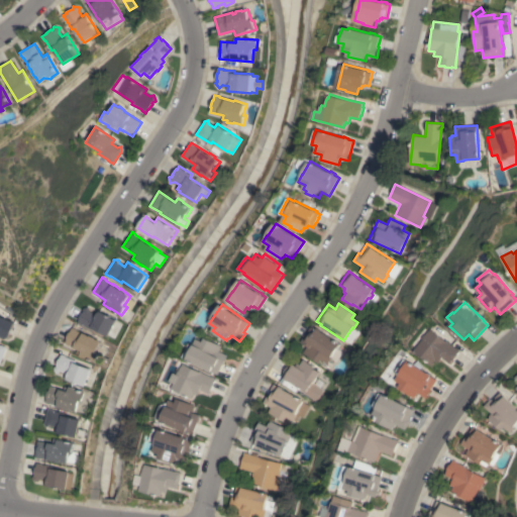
[(95,313),(98,309),(116,319),(119,320),(110,336),(95,327),(93,330),(83,324),(82,325),(78,322),(80,319),(79,318),(83,312),(84,312),(83,309),(89,307),(91,311),(95,313)]
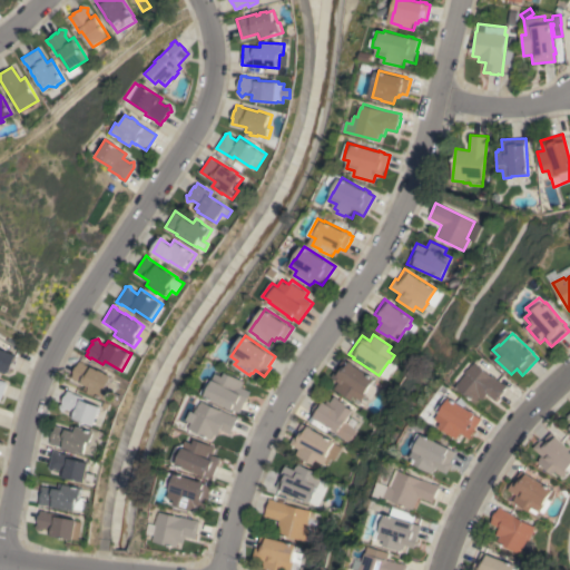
[(0,367),(0,349),(16,355),(13,360),(15,361),(11,367),(10,369),(11,371),(6,373),(3,370),(0,367)]
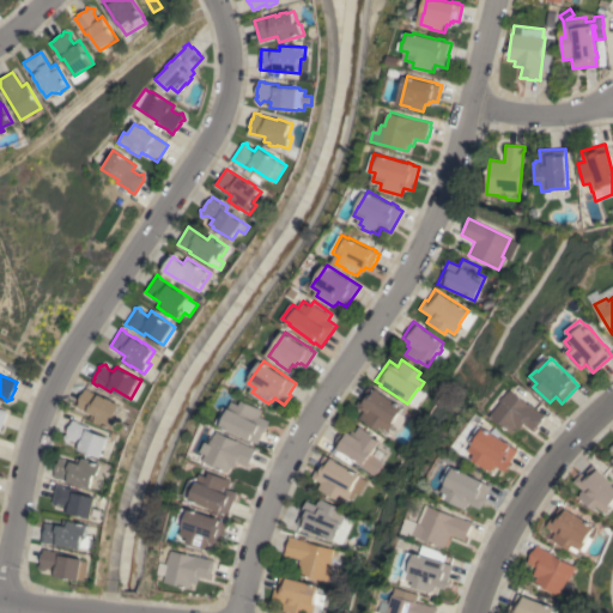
[(358,418),(363,411),(356,405),(369,386),(375,389),(376,389),(381,392),(381,393),(402,407),(387,431),(380,426),(377,430),(358,418)]
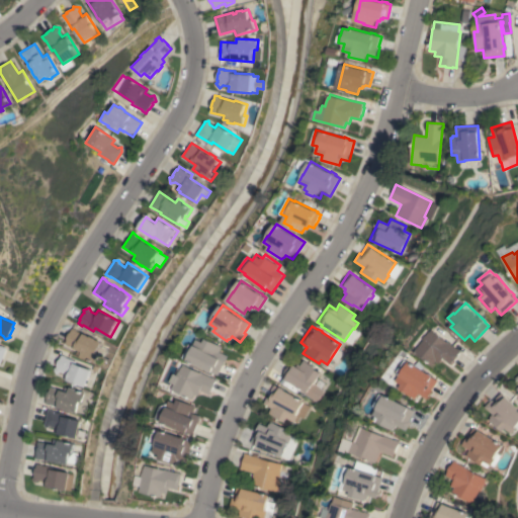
[(87,358),(81,356),(81,355),(77,353),(79,349),(66,344),(68,339),(67,339),(70,333),(71,333),(73,328),(77,330),(77,331),(84,334),(84,333),(89,335),(89,336),(91,337),(91,336),(97,338),(97,339),(103,342),(98,352),(101,353),(97,362),(87,358)]
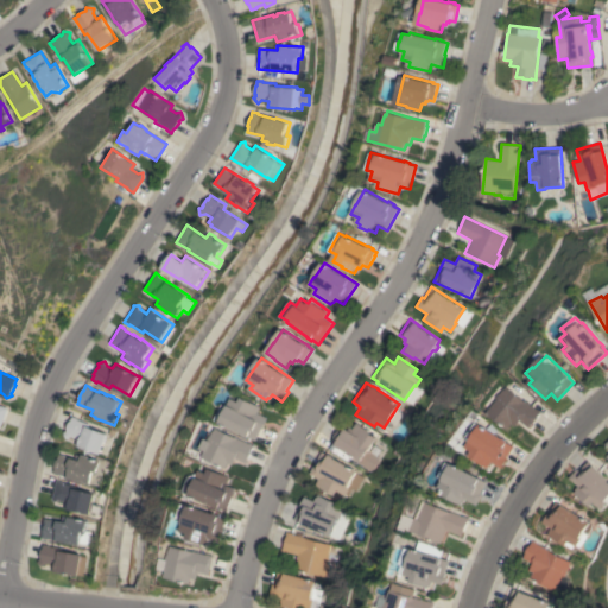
[(538,409),(543,412),(539,416),(539,417),(534,424),(533,423),(530,428),(521,420),(517,426),(513,424),(510,429),(507,428),(508,426),(489,412),(499,398),(498,397),(500,393),(501,394),(505,388),(506,390),(508,386),(517,393),(521,387),(533,396),(529,401),(538,409)]
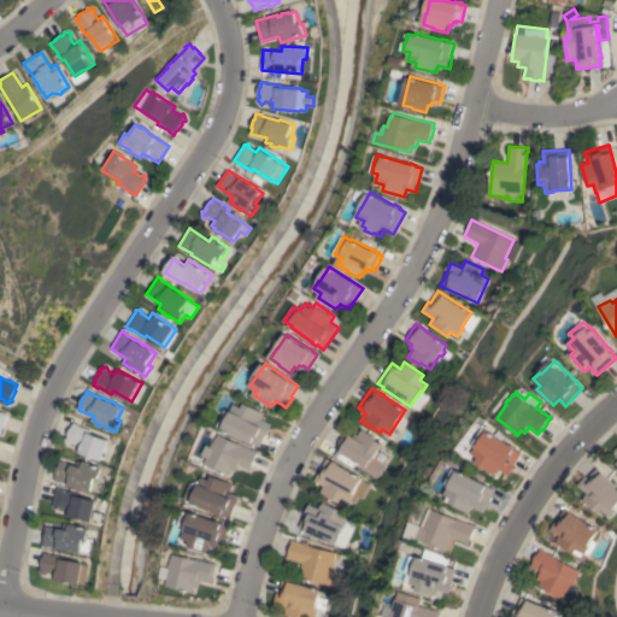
[(265,412),(263,418),(272,424),(268,435),(266,435),(260,446),(253,444),(253,445),(248,442),(248,441),(224,429),(225,427),(223,425),(224,423),(221,421),(227,410),(231,412),(235,404),(244,407),(246,403),(265,412)]
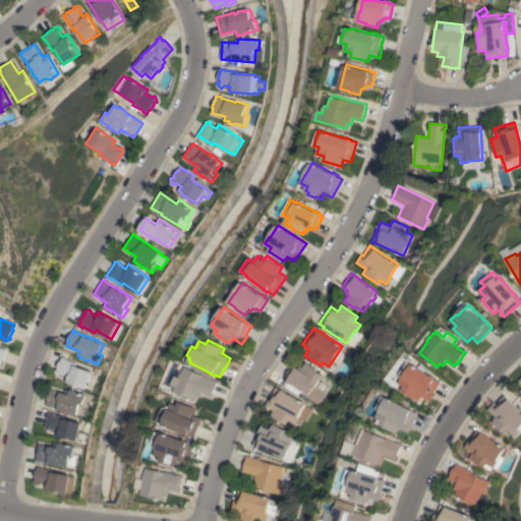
[(58,367),(57,367),(60,361),(62,356),(67,358),(66,359),(77,363),(76,366),(94,371),(88,389),(68,383),(68,382),(65,381),(67,375),(62,373),(57,377),(54,370),(58,368),(58,367)]
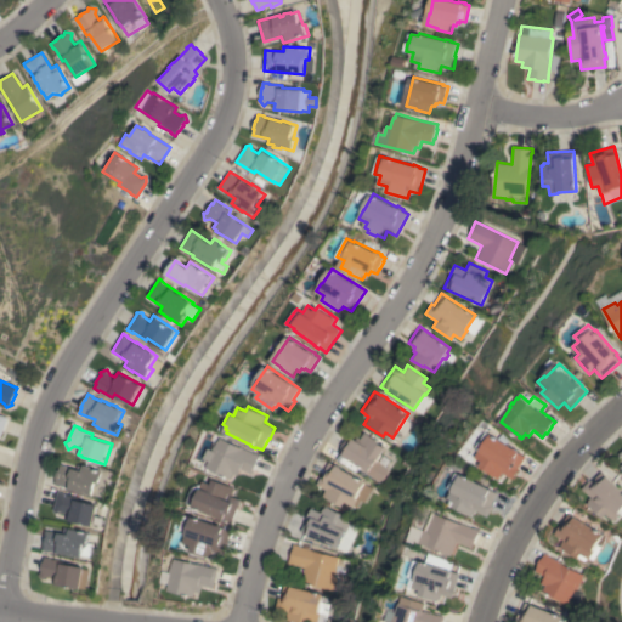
[(366,473),(367,470),(348,458),(346,458),(338,453),(346,440),(348,441),(351,435),(360,441),(365,433),(377,440),(377,442),(385,447),(377,459),(375,461),(388,469),(386,471),(388,473),(388,475),(385,480),(383,481),(380,480),(379,482),(366,473)]
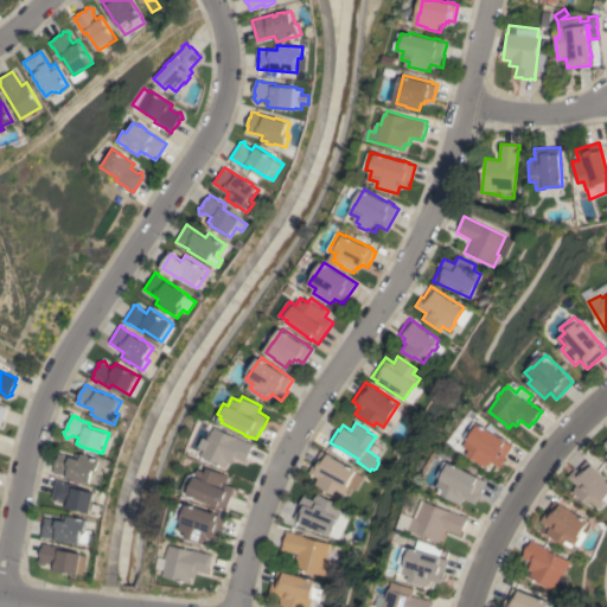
[(492,461),(489,467),(468,455),(472,451),(465,446),(465,445),(462,443),(477,422),(480,425),(481,423),(504,438),(509,440),(508,441),(513,446),(508,457),(502,467),(492,461)]
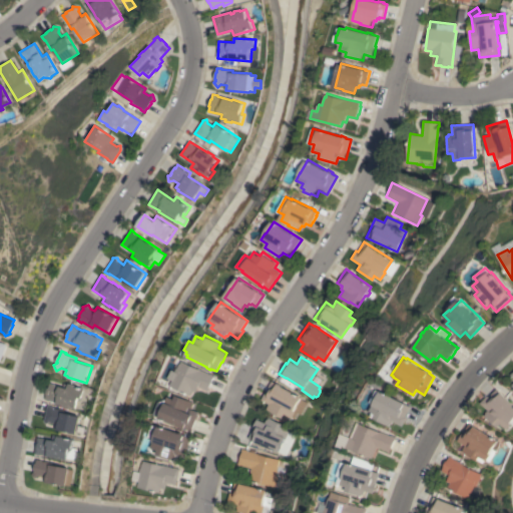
[(177,372),(176,372),(177,368),(178,368),(180,364),(181,364),(183,361),(200,369),(210,374),(210,373),(215,375),(212,380),(213,381),(210,386),(207,390),(199,386),(196,392),(193,391),(191,395),(171,385),(177,372)]
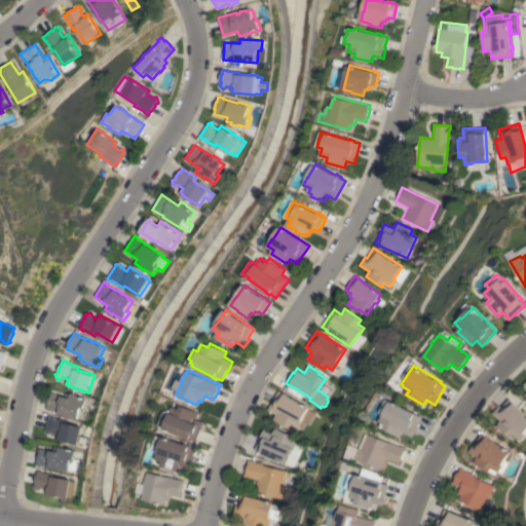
[(308,424),(304,423),(301,428),(298,427),(298,428),(291,425),(289,428),(272,419),(275,414),(268,410),(278,390),(284,393),(285,392),(289,396),(308,407),(307,409),(314,413),(308,424)]
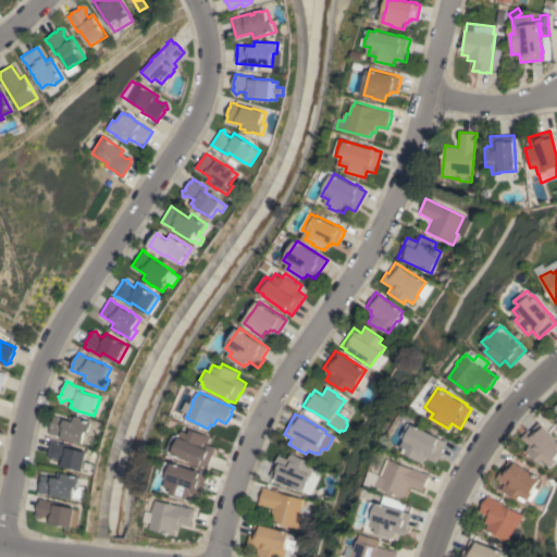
[(78,442),(77,443),(70,441),(71,440),(69,438),(69,440),(63,437),(56,434),(54,435),(50,434),(51,429),(50,429),(52,421),(53,421),(56,416),(70,420),(71,416),(75,417),(75,416),(83,418),(83,419),(91,421),(91,419),(100,422),(94,445),(85,443),(84,444),(78,442)]
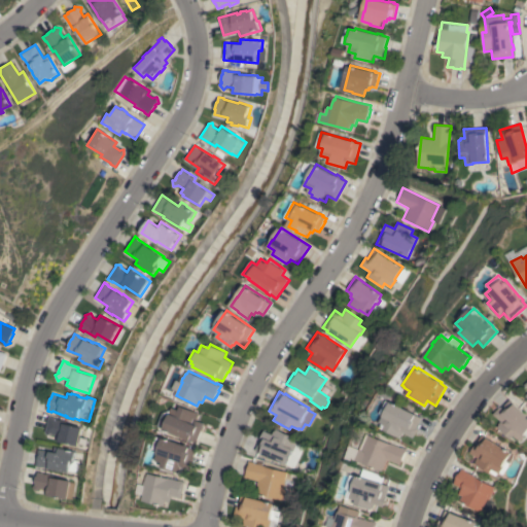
[(414,437),(405,432),(402,436),(401,435),(400,437),(381,427),(383,423),(380,422),(384,416),(380,414),(388,399),(392,401),(422,418),(417,428),(419,428),(414,437)]
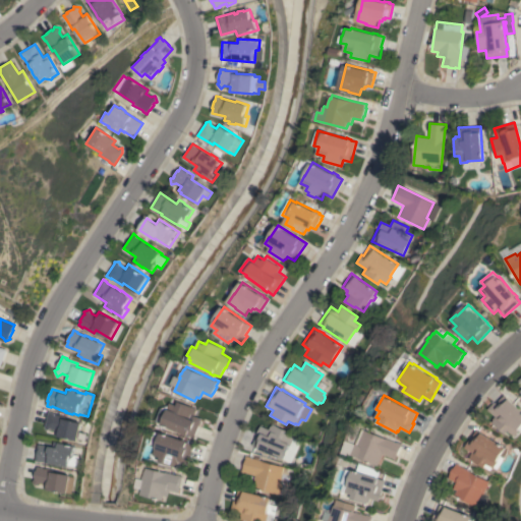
[(493,418),(495,416),(487,409),(495,401),(496,403),(503,395),(520,412),(520,433),(518,430),(513,436),(509,431),(505,435),(491,422),(493,420),(493,418)]
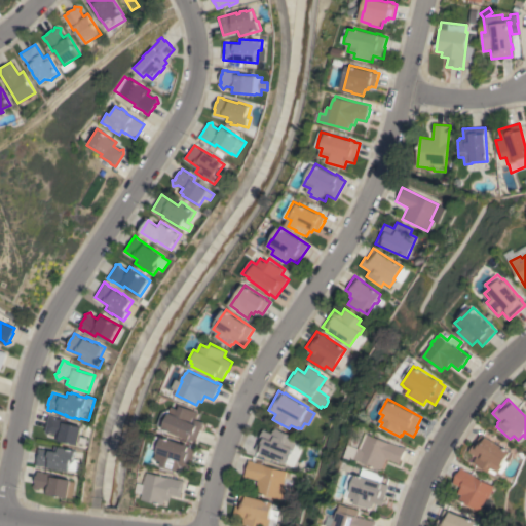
[(199,413),(197,419),(204,422),(196,441),(190,439),(190,440),(185,438),(186,438),(164,428),(171,414),(170,413),(173,406),(180,409),(181,405),(199,413)]
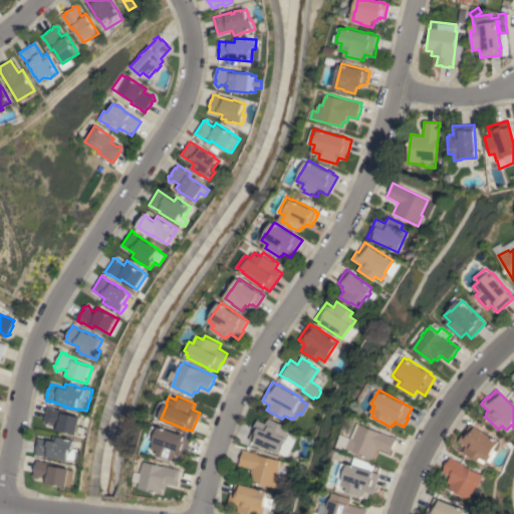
[(48,406),(66,410),(65,413),(82,418),(77,435),(55,430),(56,425),(50,423),(47,425),(44,421),(48,406)]
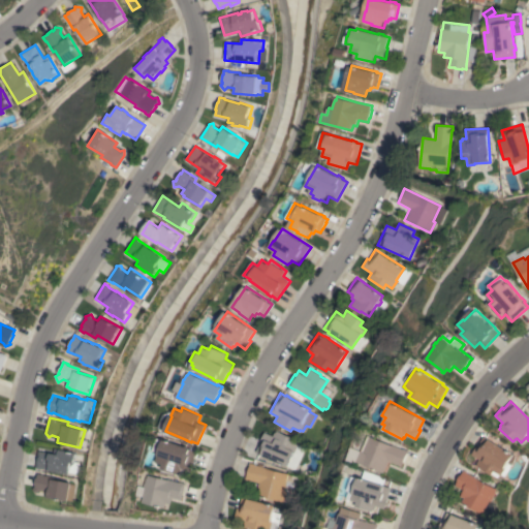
[(276,432),(276,431),(292,437),(290,442),(298,445),(294,453),(293,452),(287,466),(255,453),(265,432),(273,436),(274,433),(276,432)]
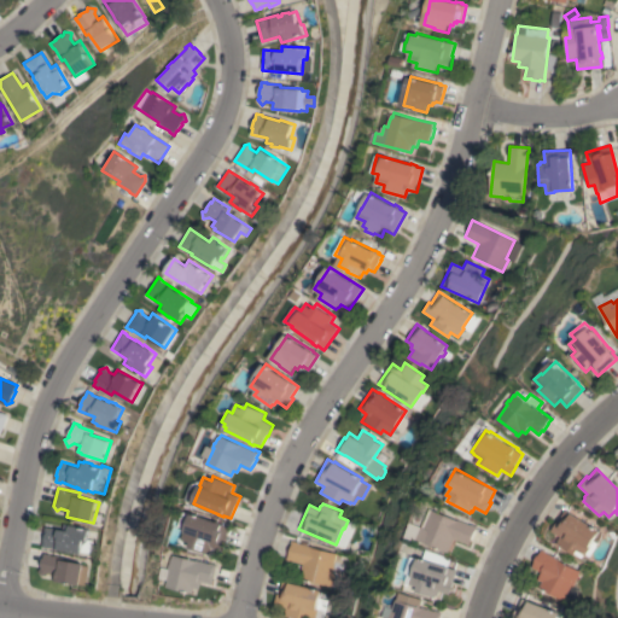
[(454,538),(449,552),(418,540),(417,541),(406,537),(408,531),(409,526),(410,522),(423,526),(430,508),(471,525),(471,524),(477,526),(470,544),(454,538)]
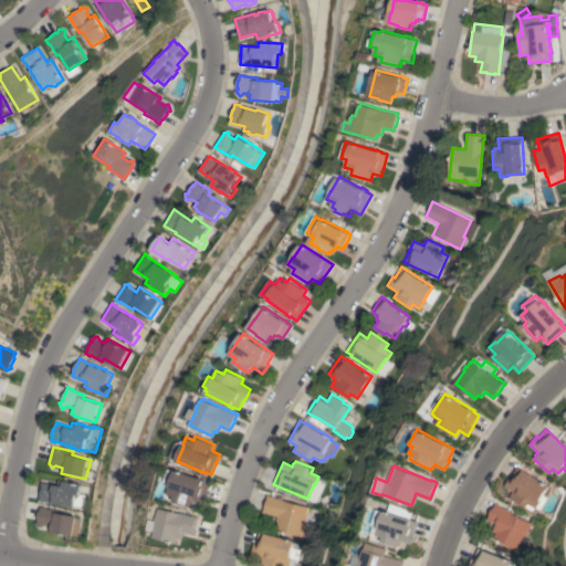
[(534,507),(532,511),(526,507),(525,509),(510,498),(511,496),(510,495),(512,492),(504,486),(510,477),(511,478),(517,467),(548,486),(547,488),(549,489),(548,493),(544,500),(545,501),(540,510),(535,507),(535,509),(534,507)]
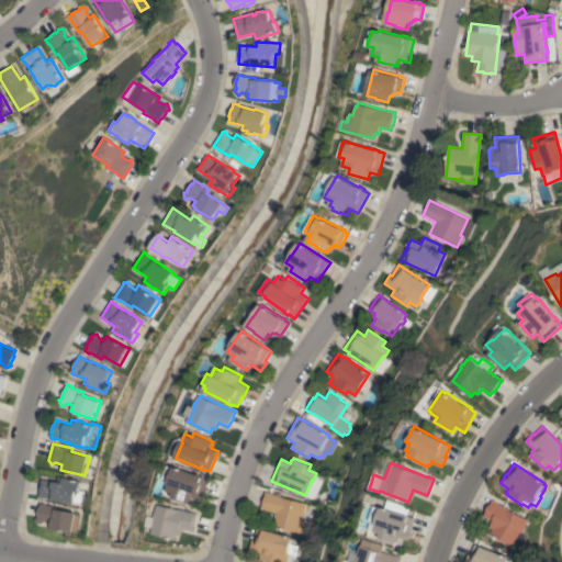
[(199,474),(204,475),(203,476),(210,479),(205,491),(208,491),(203,502),(193,498),(191,504),(172,497),(173,493),(167,491),(169,482),(170,483),(176,467),(199,474)]
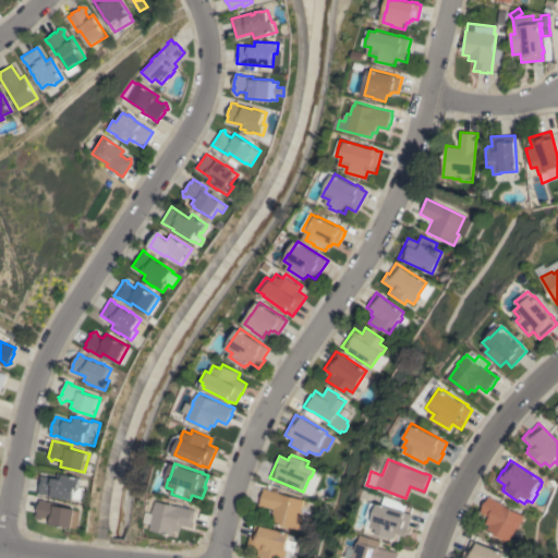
[(40,475),(57,478),(58,473),(65,474),(70,475),(81,477),(80,486),(81,486),(80,487),(85,488),(83,500),(74,498),(74,500),(68,499),(60,498),(60,497),(58,497),(52,496),(44,494),(44,495),(38,494),(40,475)]
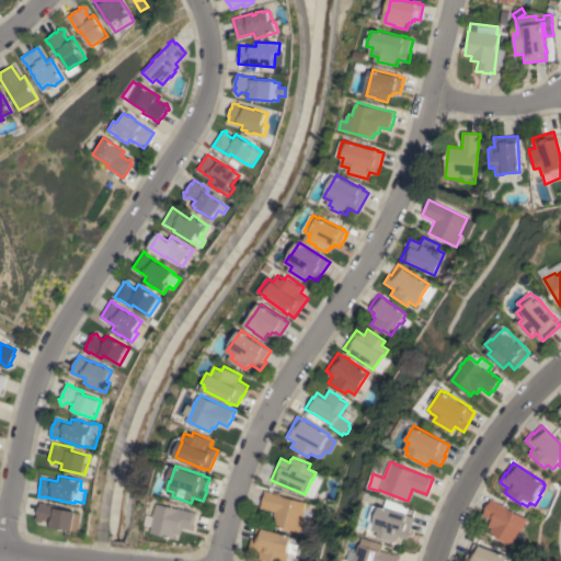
[(306,534),(272,525),(275,512),(260,507),(264,490),(271,492),(271,493),(281,495),(306,502),(306,504),(313,506),(306,534)]
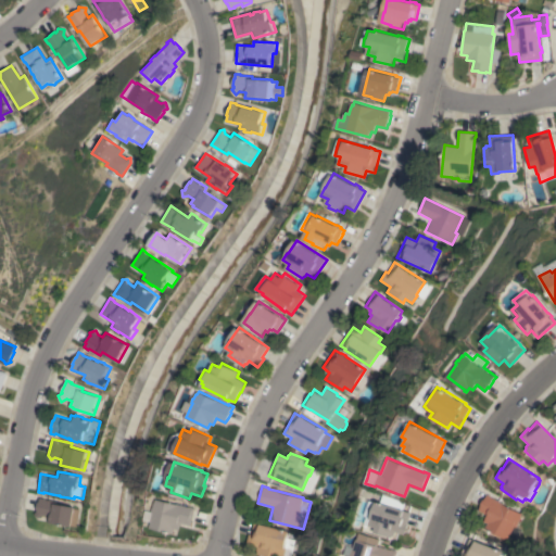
[(405,510),(412,513),(405,534),(395,532),(394,535),(393,536),(393,538),(375,532),(377,528),(367,525),(369,517),(367,516),(371,501),(377,503),(377,502),(381,503),(383,494),(405,503),(403,509),(405,510)]
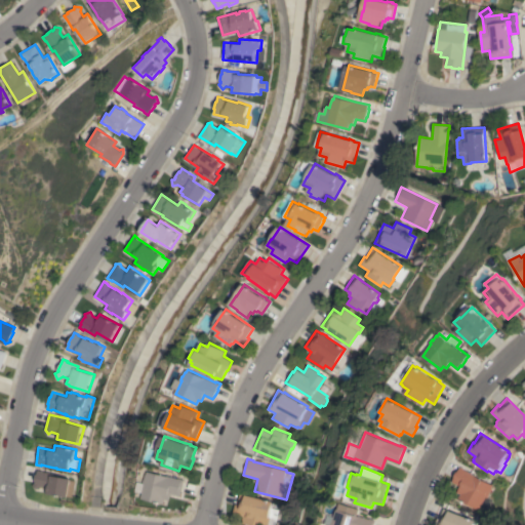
[(460,494),(456,492),(459,486),(451,482),(454,477),(453,477),(456,472),(457,472),(459,467),(463,469),(473,474),(472,475),(491,485),(490,487),(491,488),(488,492),(489,492),(486,497),(492,500),(485,514),(458,498),(460,494)]
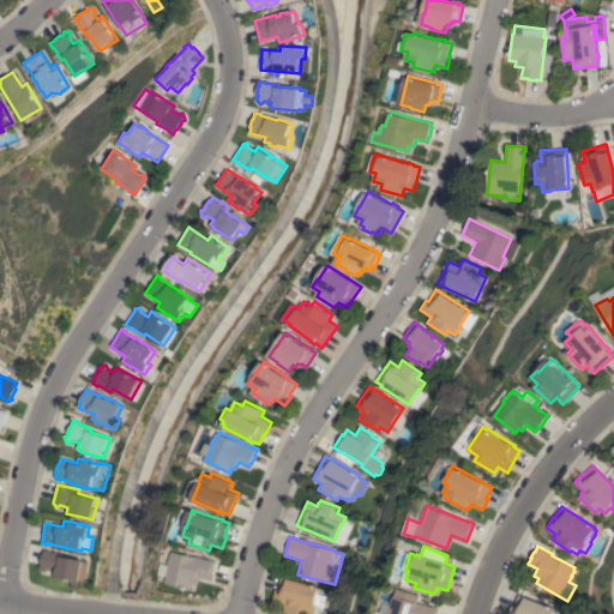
[(42,572),(38,566),(41,565),(41,563),(42,554),(43,555),(44,549),(50,551),(50,552),(64,554),(62,557),(84,560),(83,561),(89,563),(85,582),(80,581),(79,582),(53,577),(54,570),(47,569),(42,572)]
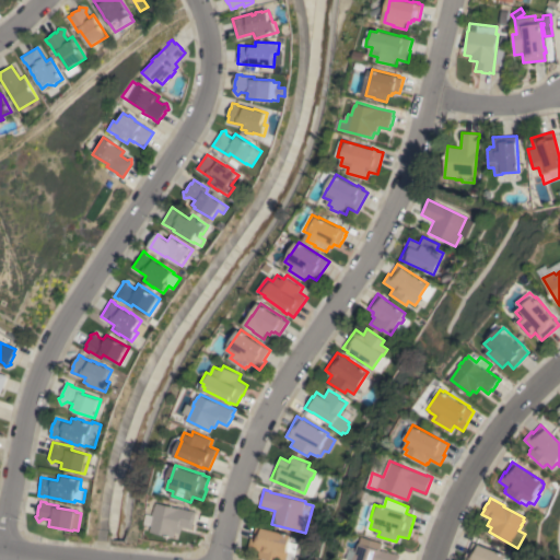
[(193,529),(183,526),(181,534),(176,532),(174,537),(151,532),(152,525),(144,524),(147,514),(153,515),(154,511),(156,505),(156,506),(158,503),(179,509),(179,508),(190,511),(191,510),(197,512),(193,529)]
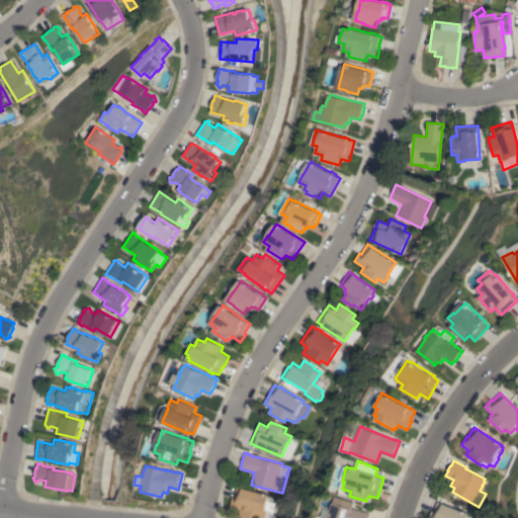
[(247,517),(238,516),(240,509),(230,507),(232,497),(234,498),(237,485),(254,489),(253,491),(269,495),(268,501),(275,503),(273,512),(266,510),(264,517),(257,516),(256,517),(247,517)]
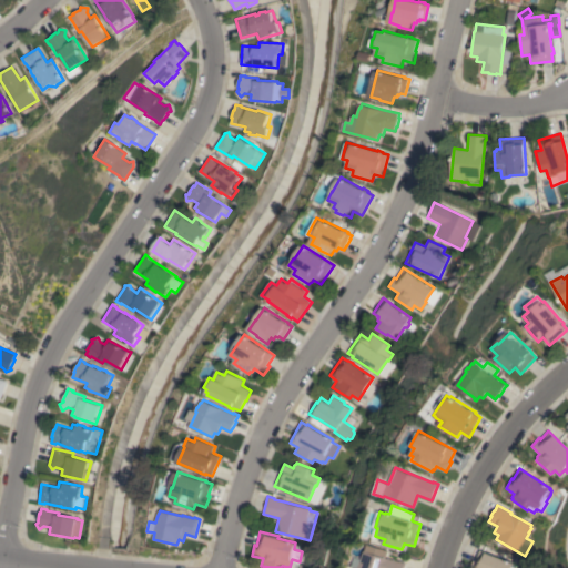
[(388,551),(386,558),(389,559),(389,558),(399,561),(401,560),(406,563),(404,567),(356,567),(352,567),(355,557),(362,559),(364,550),(365,550),(367,544),(388,551)]
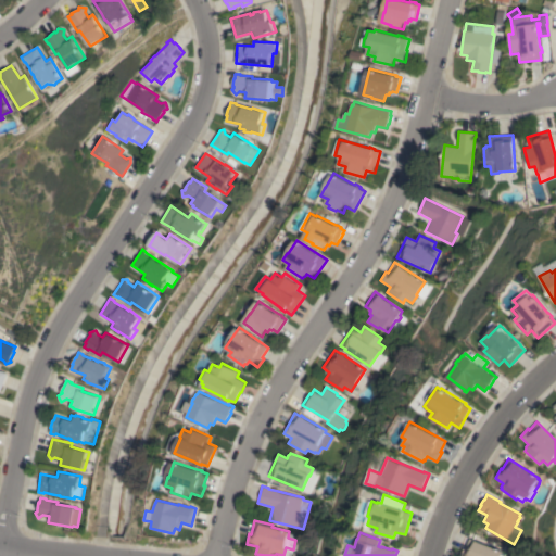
[(467,555),(468,555),(467,555),(468,554),(464,552),(469,539),(503,552),(502,553),(509,555),(508,555),(467,555)]
